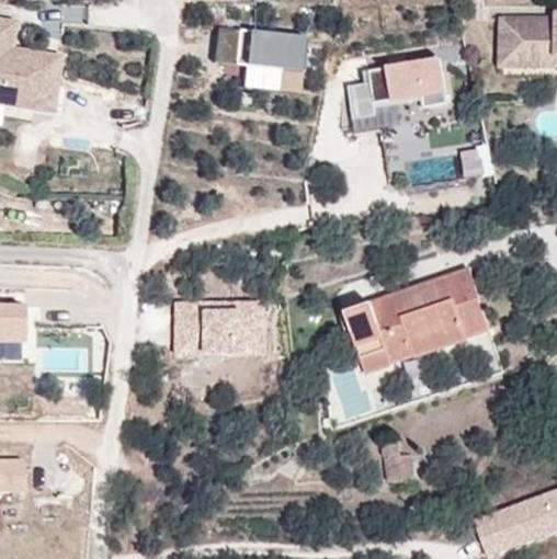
[(556,12),(554,12),(554,16),(498,16),(498,52),(554,52),(554,57),(556,56),(556,12)]
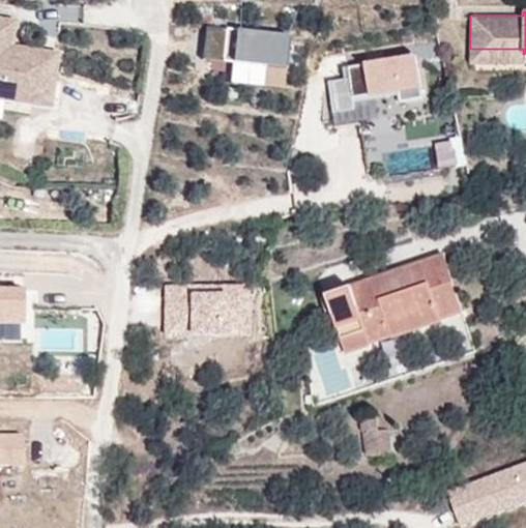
[(0,97),(47,106),(56,52),(9,45),(13,19),(0,16),(0,97)]
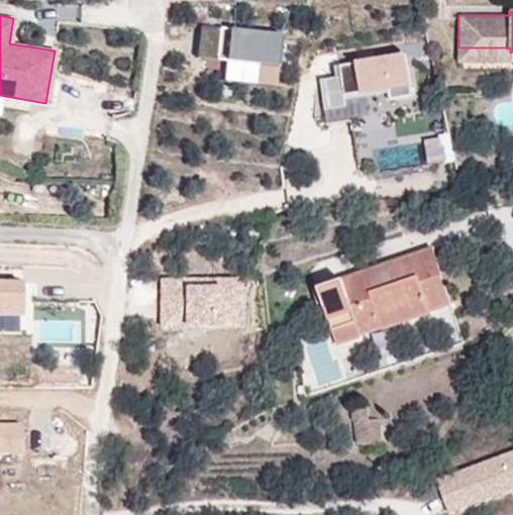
[(283,31),(181,23),(172,23),(169,63),(218,66),(217,80),(278,85),(283,31)]
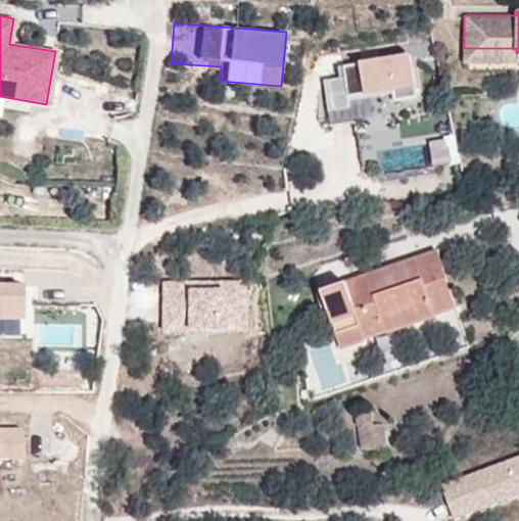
[(412,39),(358,45),(359,53),(341,55),(343,69),(323,72),(328,113),(372,108),(369,84),(395,81),(396,89),(418,86),(412,39)]
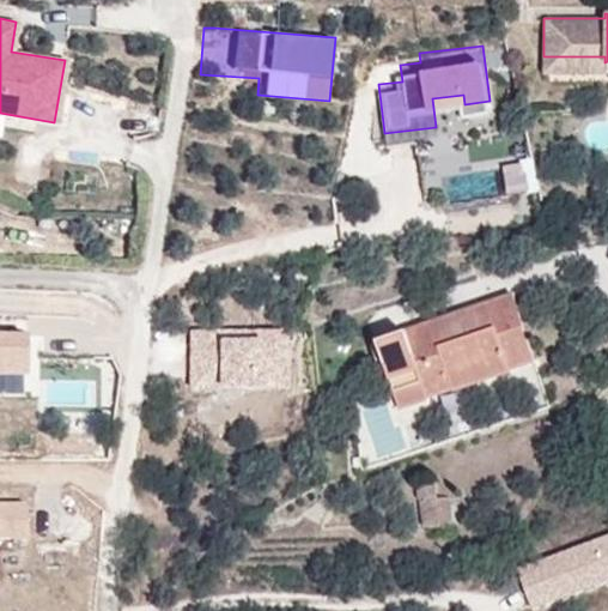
[(607,61),(605,62),(605,56),(543,56),(543,72),(606,73),(607,72),(607,61)]
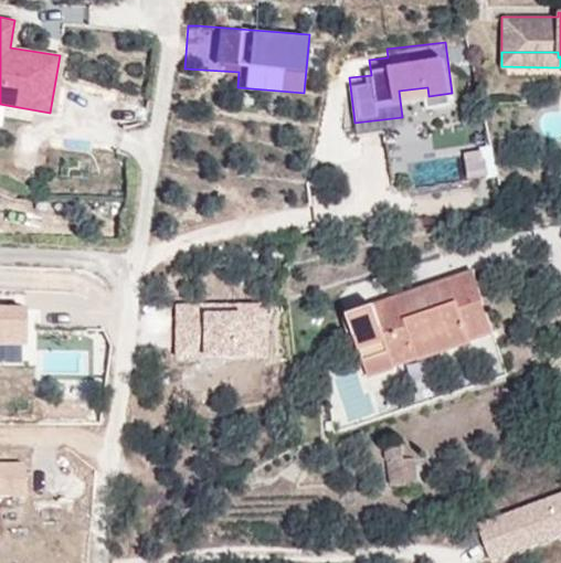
[(345,316),(366,376),(390,368),(390,364),(414,356),(416,358),(491,331),(469,271),(380,301),(345,316)]
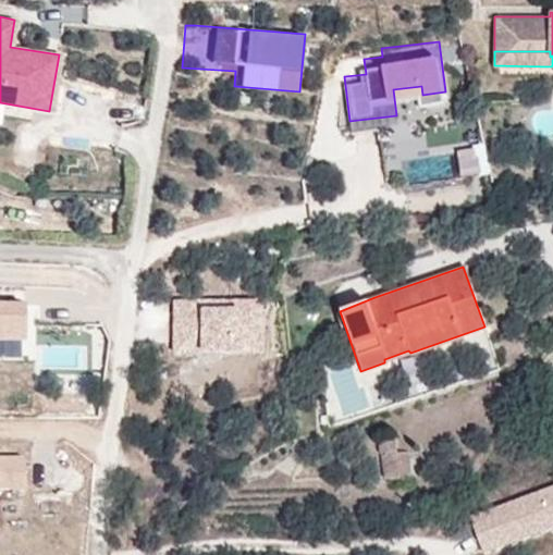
[(262,350),(261,293),(167,295),(168,352),(262,350)]
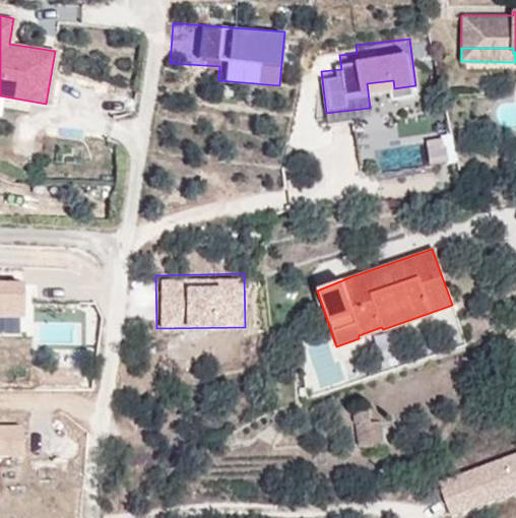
[(350,410),(352,421),(367,419),(367,408),(350,410)]
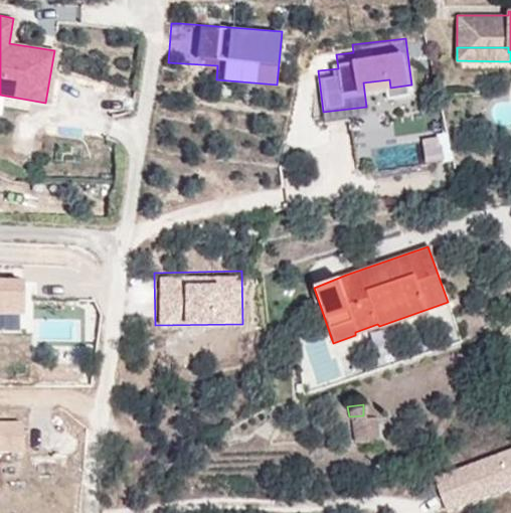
[(363,415),(349,416),(352,442),(377,443),(373,417),(363,415)]
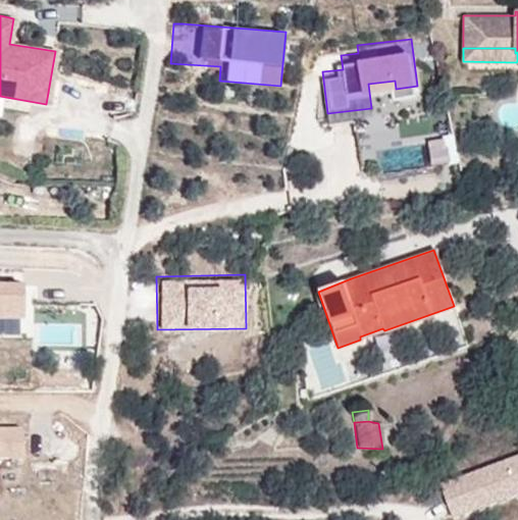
[(27,424),(0,424),(0,463),(29,462),(27,424)]
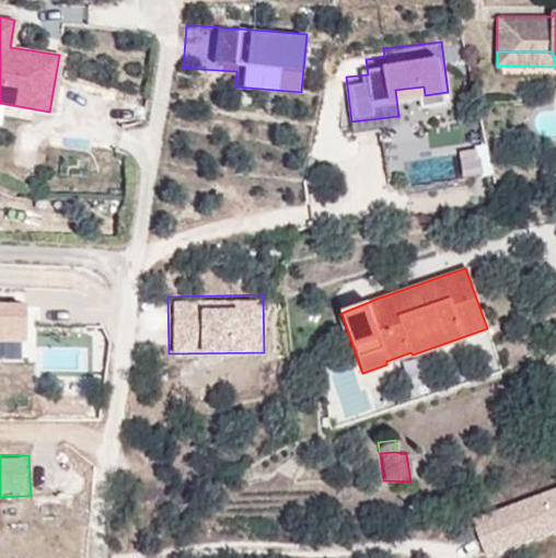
[(483,555),(555,527),(555,487),(470,519),(483,555)]
